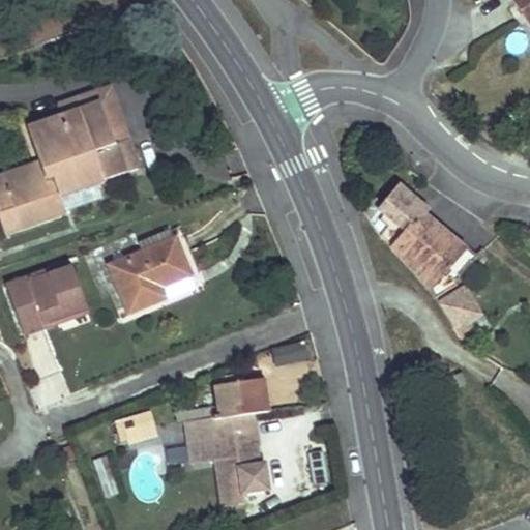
[(529,0),(512,0),(529,25),(529,0)]
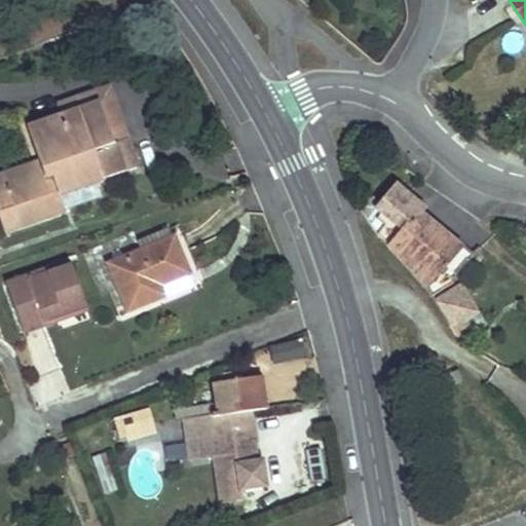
[(110,88),(61,107),(64,116),(67,124),(80,119),(78,111),(100,104),(114,145),(127,140),(110,88)]
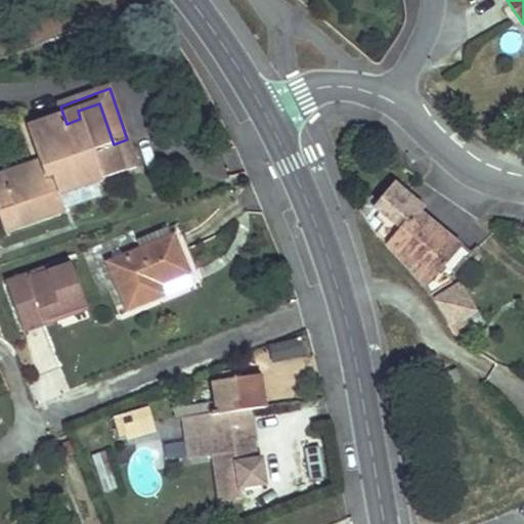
[(63,116),(28,129),(41,164),(46,179),(0,195),(0,214),(6,232),(67,211),(61,197),(86,188),(137,169),(127,139),(114,144),(99,103),(78,111),(80,119),(67,124),(63,116)]
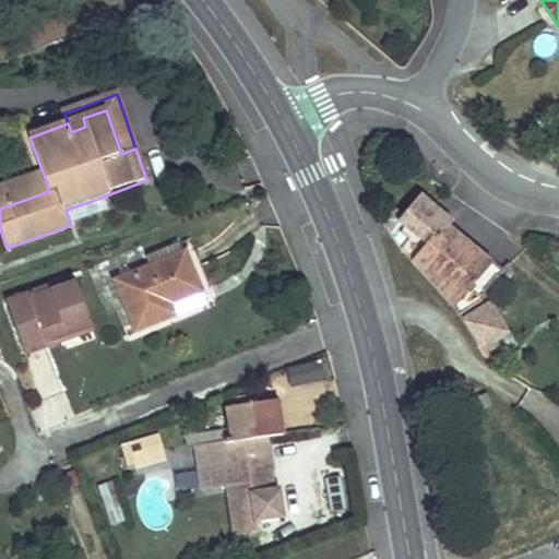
[(44,175),(0,190),(0,209),(49,191),(44,175)]
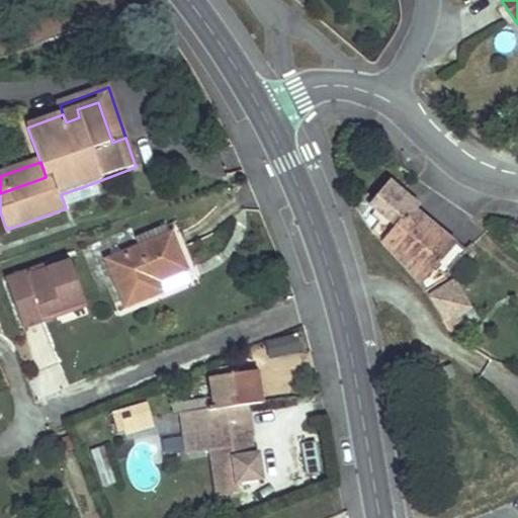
[(385,216),(371,230),(422,283),(436,266),(454,245),(414,211),(418,206),(392,184),(373,205),(385,216)]
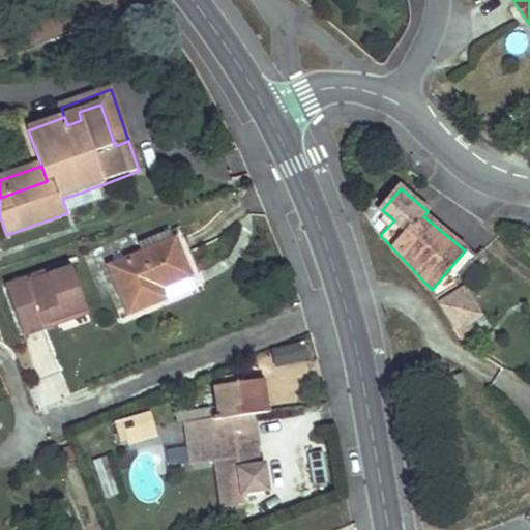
[(67,213),(92,204),(87,190),(62,199),(67,213)]
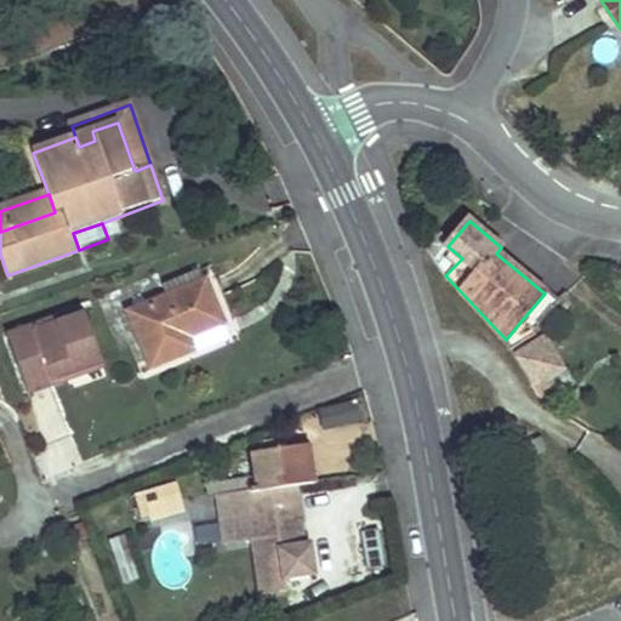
[(206,283),(132,313),(154,366),(195,348),(191,337),(224,323),(206,283)]
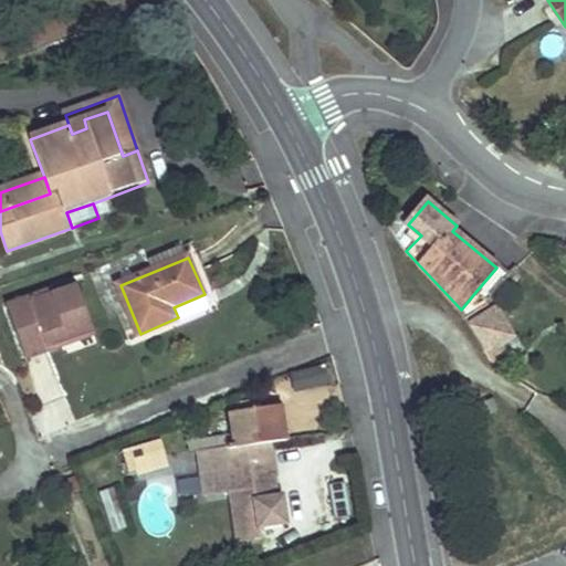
[(496,268),(477,291),(489,301),(509,276),(496,268)]
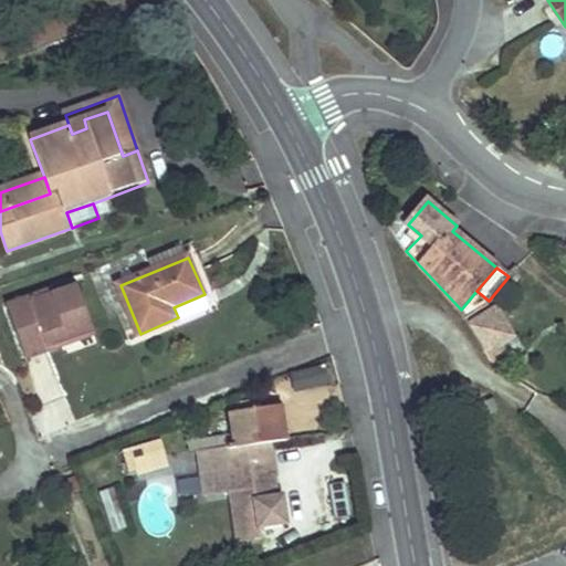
[(35,304),(80,289),(77,282),(33,299),(35,304)]
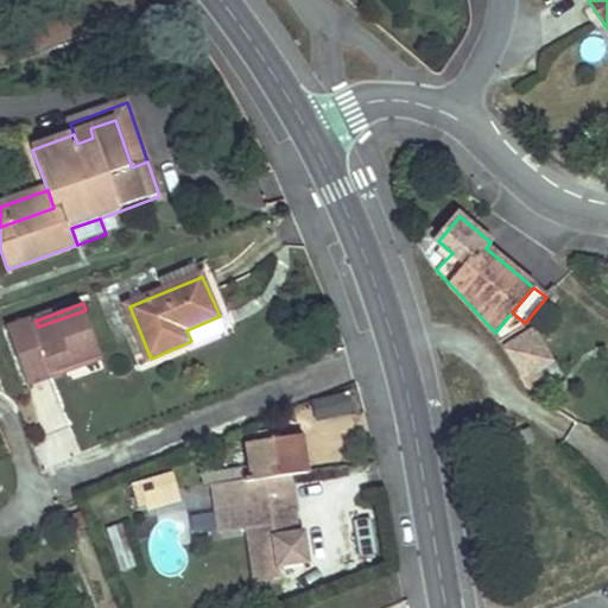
[(36,321),(10,329),(29,385),(67,372),(65,367),(101,355),(86,310),(38,327),(36,321)]
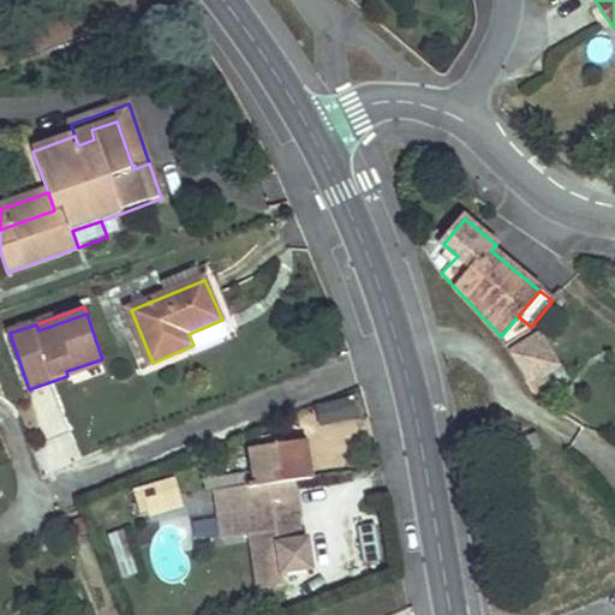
[(529,334),(509,345),(524,371),(543,358),(529,334)]
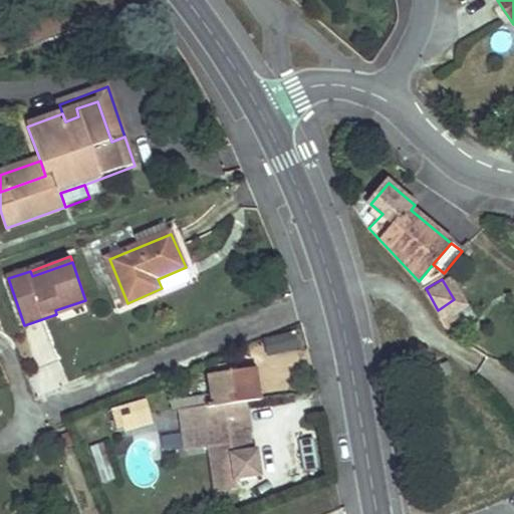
[(263,337),(264,351),(293,349),(292,335),(263,337)]
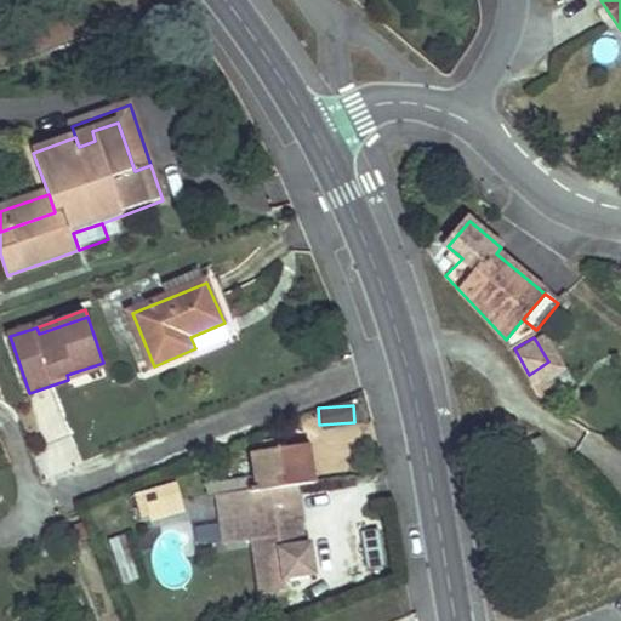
[(309,445),(255,455),(260,490),(255,491),(257,508),(245,511),(250,541),(255,541),(261,579),(285,574),(285,580),(317,575),(312,543),(308,543),(302,545),(300,524),(305,523),(298,486),(315,483),(309,445)]
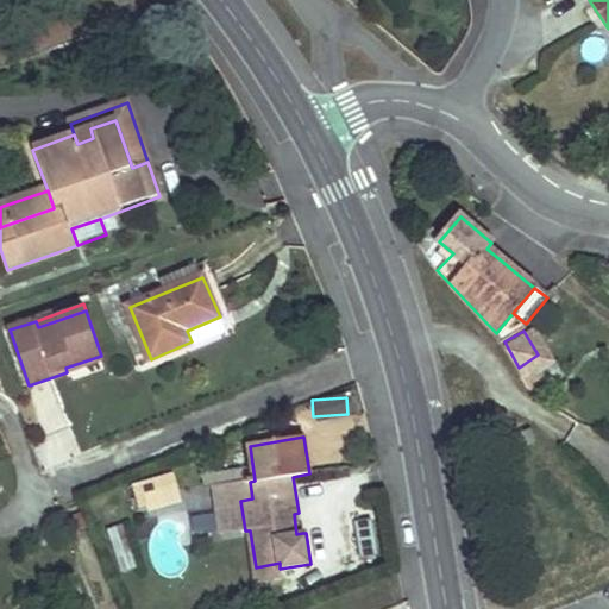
[(138,515),(181,504),(173,471),(131,481),(138,515)]
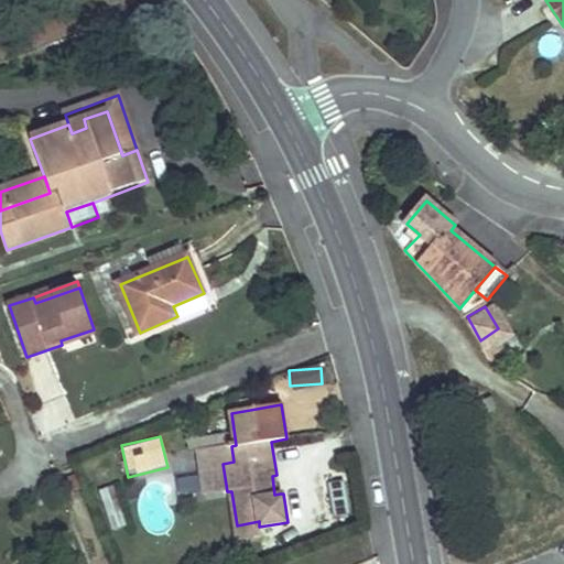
[(231,446),(220,448),(223,464),(234,462),(231,446)]
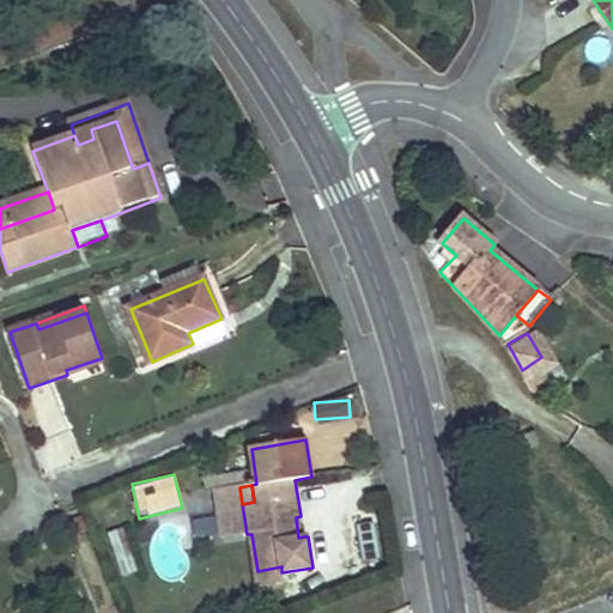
[(107,536),(122,576),(138,570),(122,532),(107,536)]
